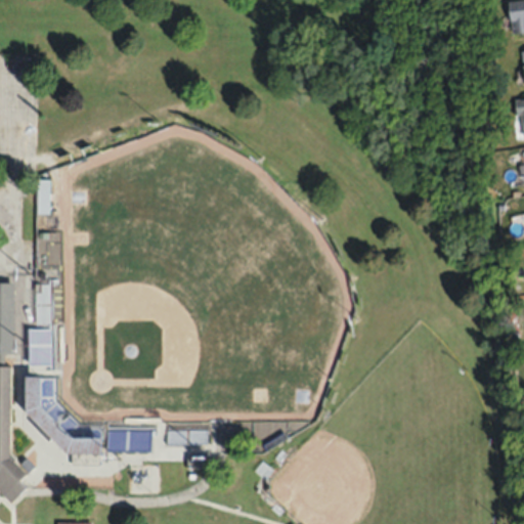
[(523,31),(523,0),(510,0),(508,0),(511,33),(523,31)]
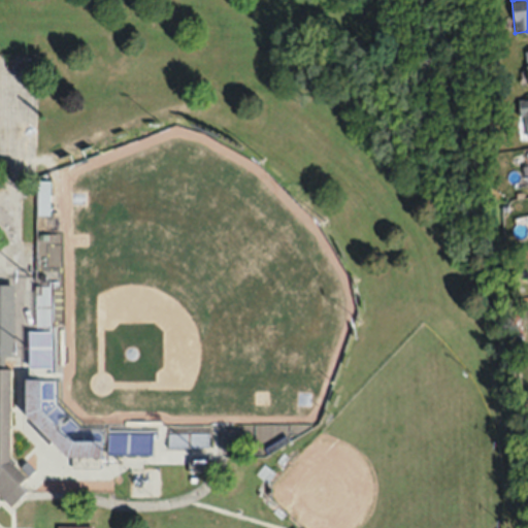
[(47,179),(47,213),(37,213),(37,179),(47,179)]
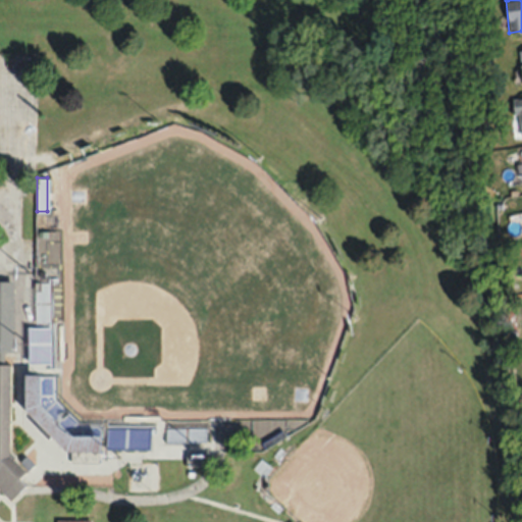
[(20,273),(20,323),(32,323),(32,273),(20,273)]
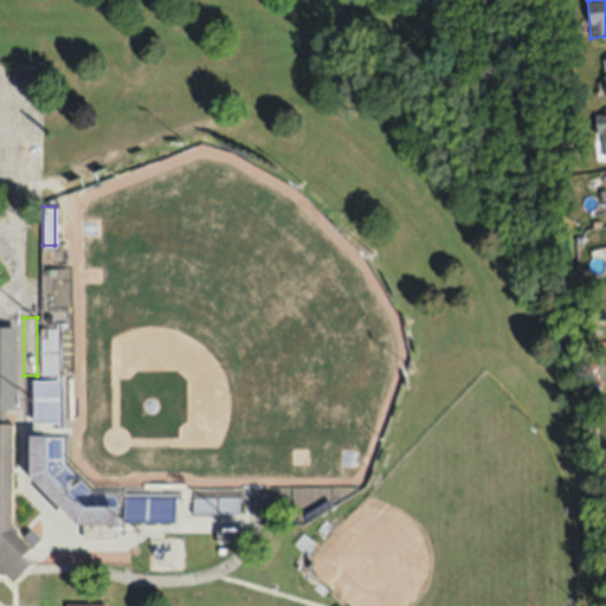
[(12,423),(4,423),(4,407),(15,407),(17,326),(0,326),(0,571),(11,581),(30,563),(21,555),(28,548),(11,528),(12,423)]
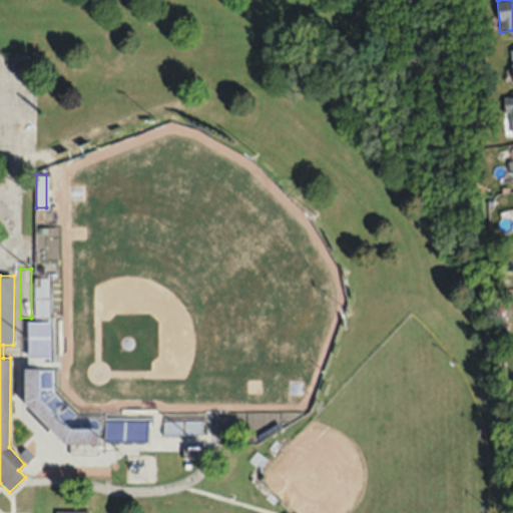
[(25,368),(25,402),(64,442),(99,443),(99,428),(71,428),(38,394),(38,368),(25,368)]
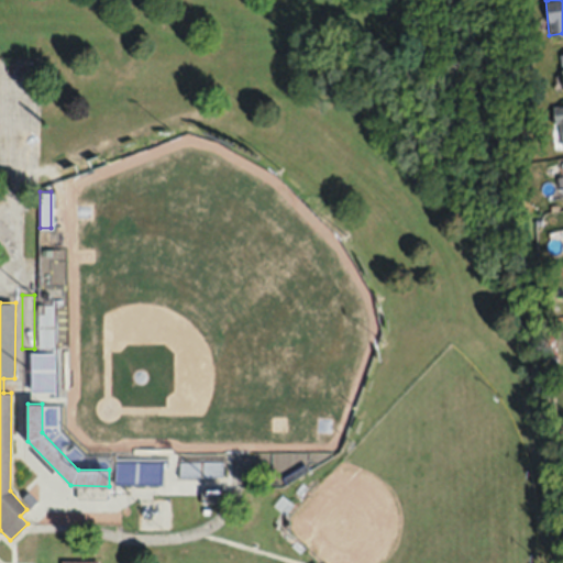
[(116,459),(116,484),(162,484),(162,459),(116,459)]
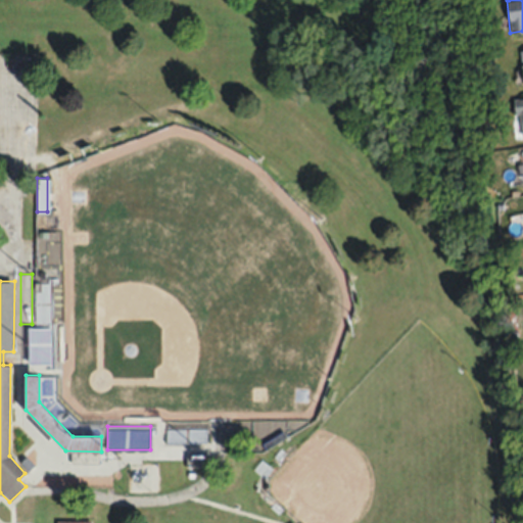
[(167,428),(167,440),(205,440),(205,428),(167,428)]
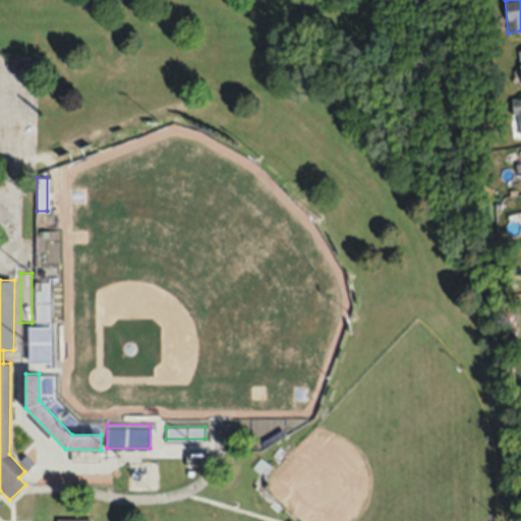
[(185,452),(185,466),(203,466),(203,452),(185,452)]
